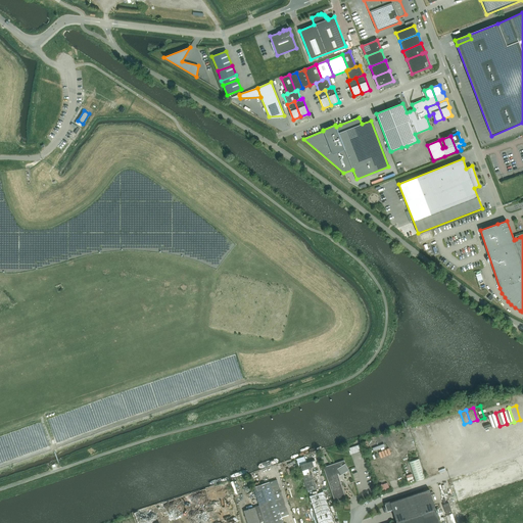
[(460,412),(453,414),(457,427),(464,424),(460,412)]
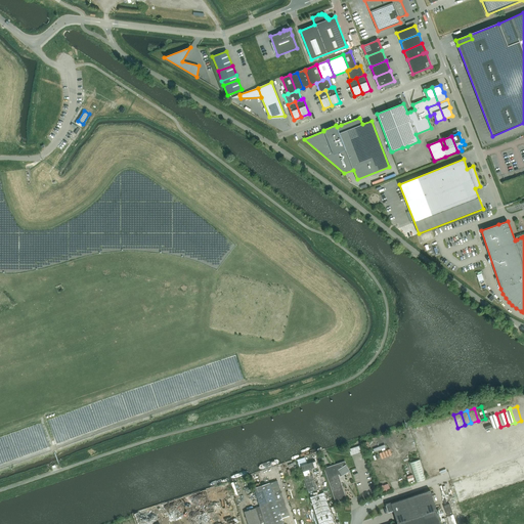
[(453,415),(446,418),(450,430),(457,428),(453,415)]
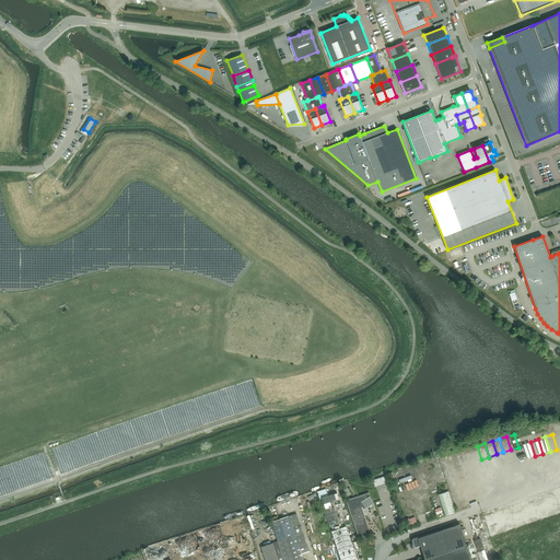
[(477,446),(470,448),(475,462),(481,459),(477,446)]
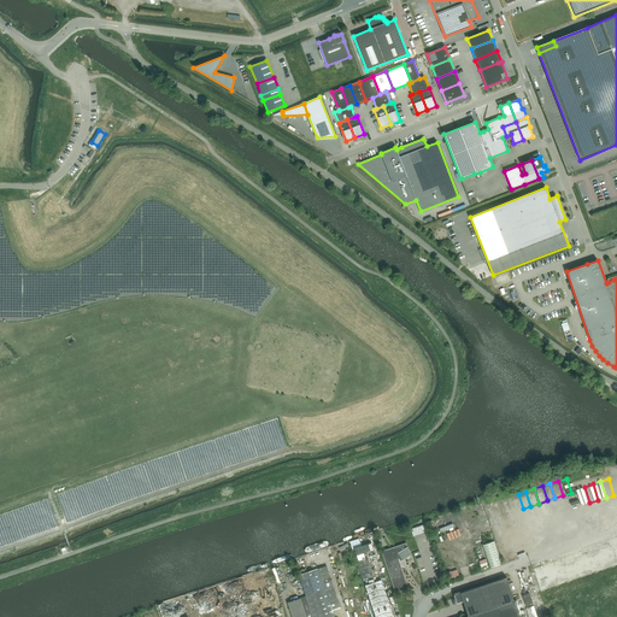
[(571,493),(563,495),(568,510),(576,507),(571,493)]
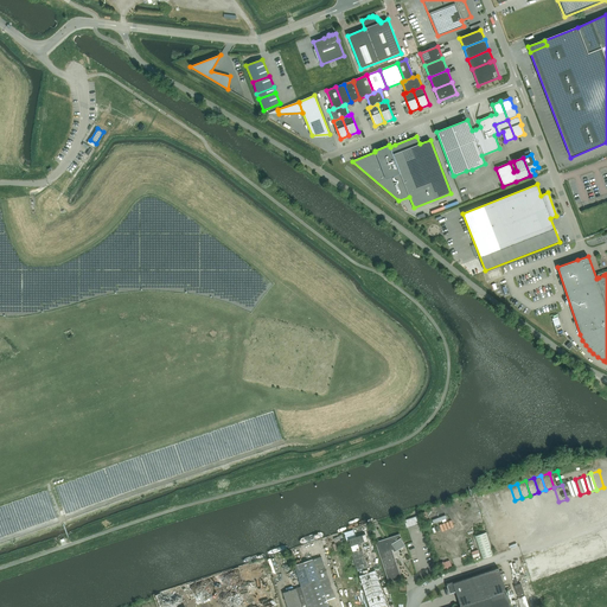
[(510,486),(502,489),(506,503),(515,500),(510,486)]
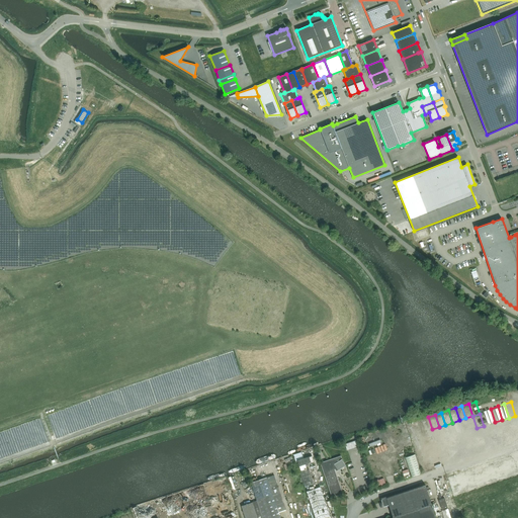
[(472,416),(465,418),(469,430),(477,428),(472,416)]
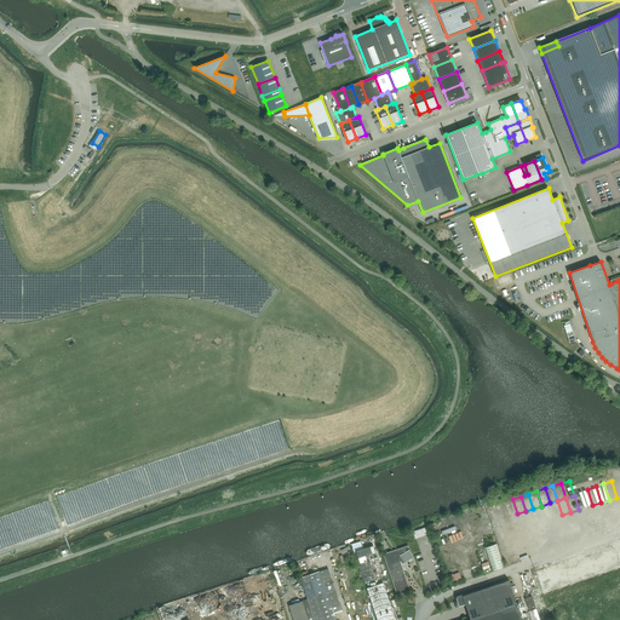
[(512,499),(504,501),(509,516),(517,514),(512,499)]
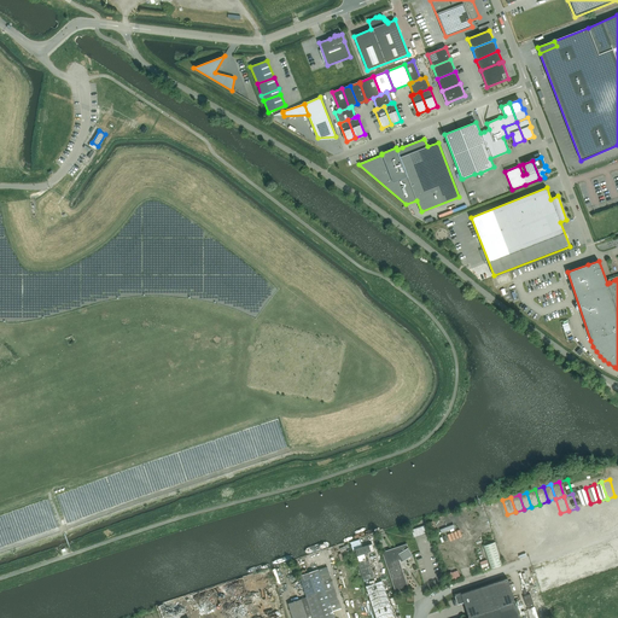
[(555,499),(548,501),(553,516),(560,513),(555,499)]
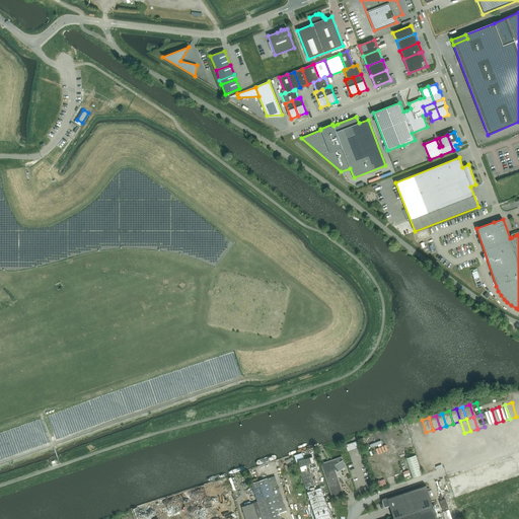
[(422,420),(416,422),(420,434),(426,432),(422,420)]
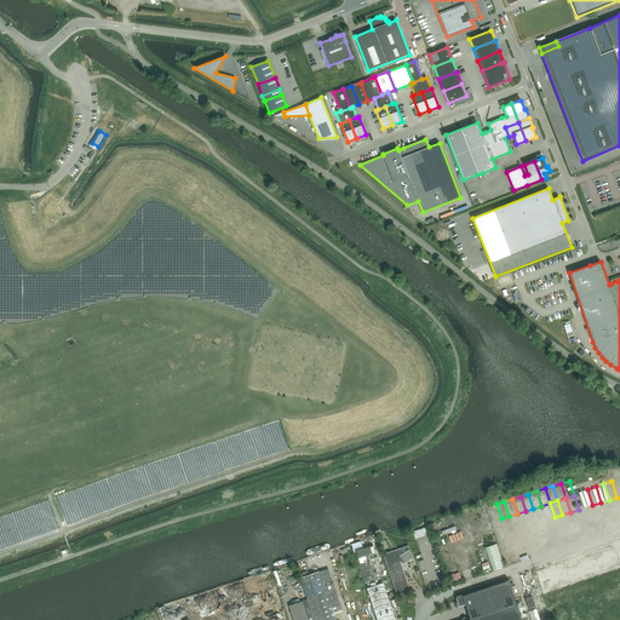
[(550,503),(541,506),(546,521),(555,517),(550,503)]
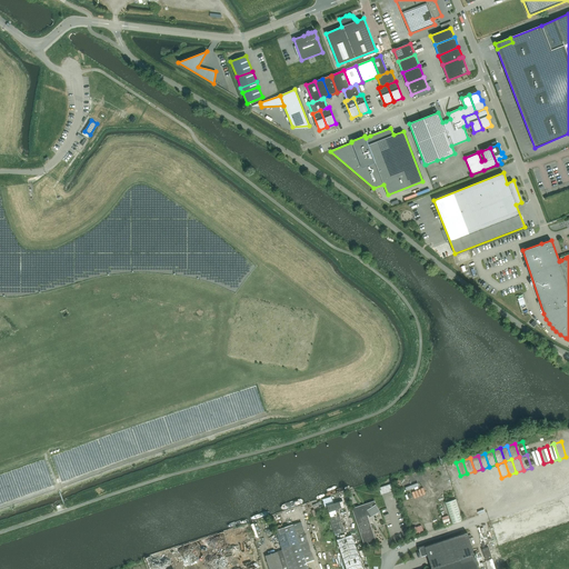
[(456,462),(448,465),(452,479),(460,476),(456,462)]
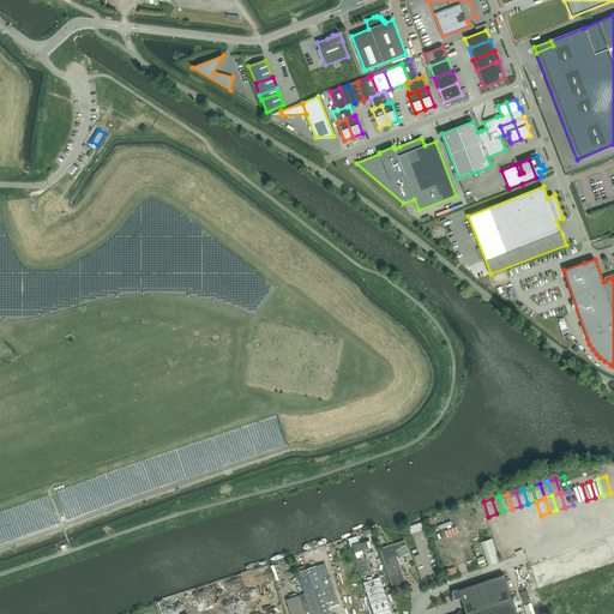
[(536,501),(528,504),(533,518),(541,516),(536,501)]
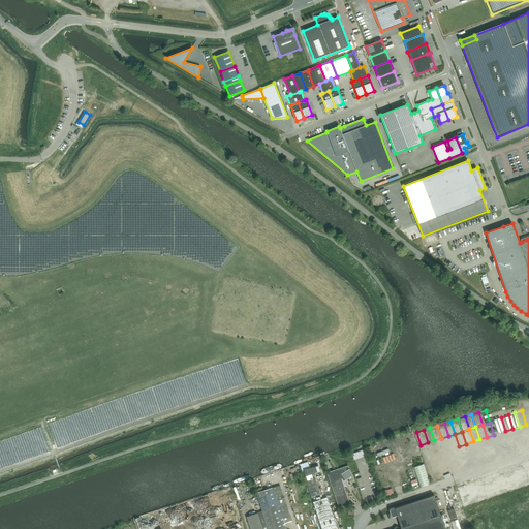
[(455,434),(448,436),(453,448),(459,446),(455,434)]
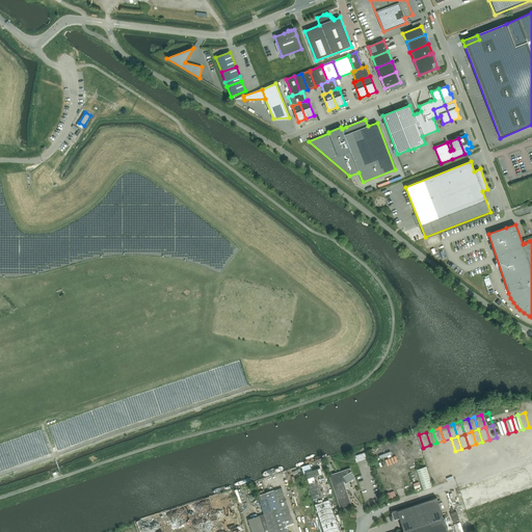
[(451,439),(444,441),(448,453),(455,451),(451,439)]
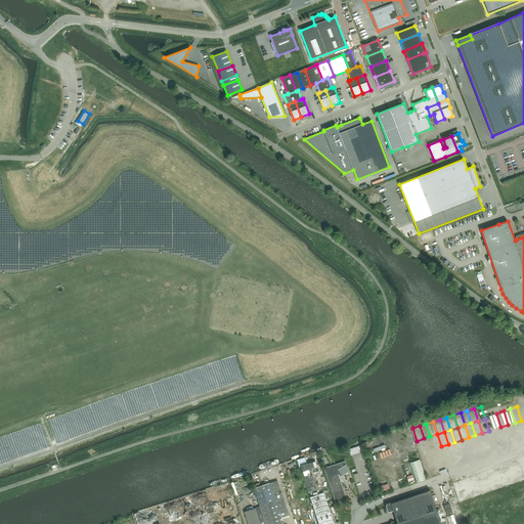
[(437,434),(430,436),(434,448),(441,446),(437,434)]
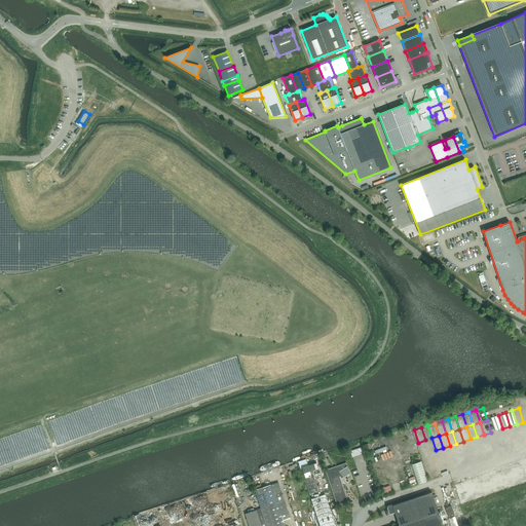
[(431,438),(425,440),(429,452),(436,450),(431,438)]
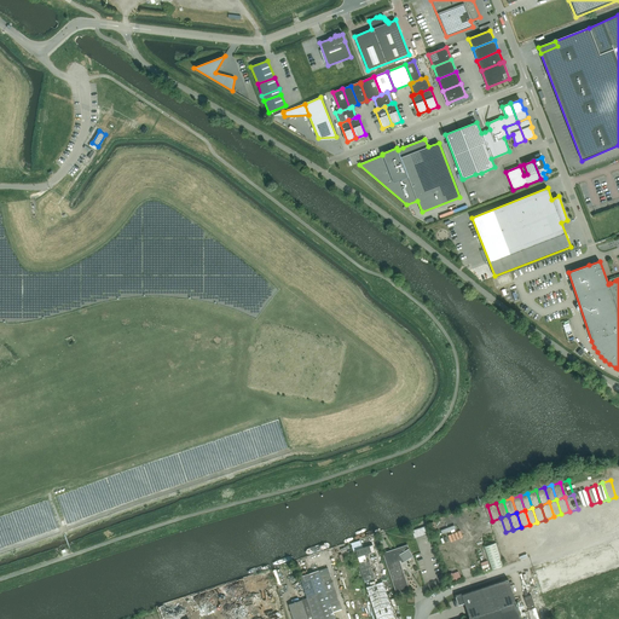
[(501,518),(492,521),(497,536),(505,532),(501,518)]
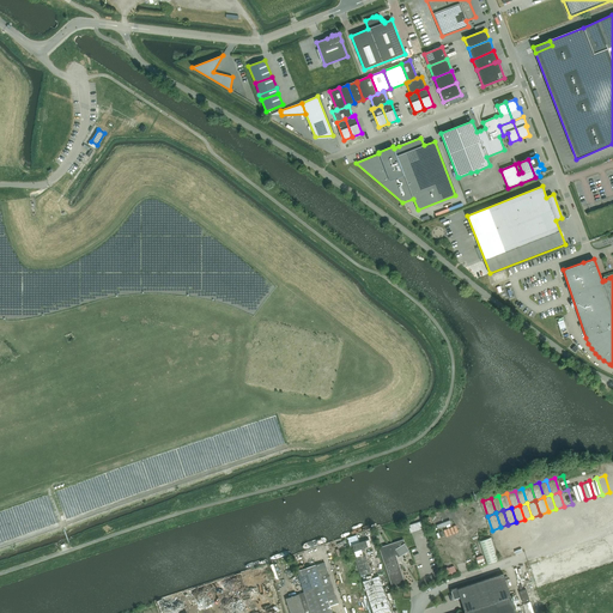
[(422,521),(408,526),(411,533),(424,528),(422,521)]
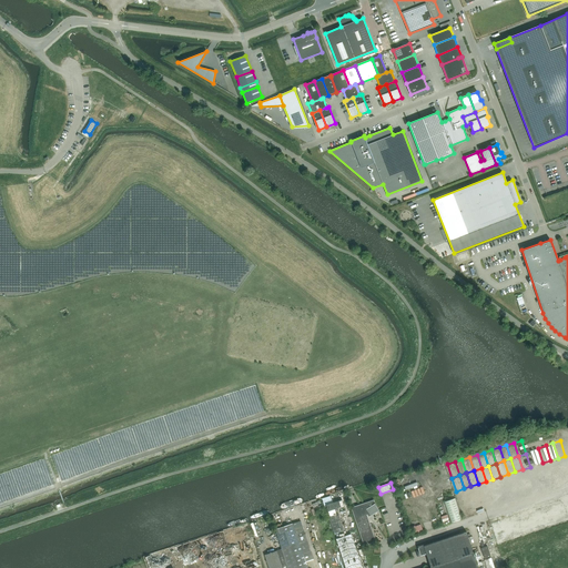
[(462,519),(455,497),(444,501),(450,523),(462,519)]
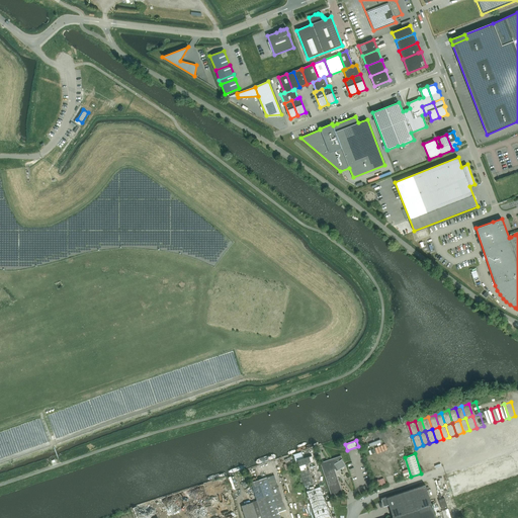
[(299,466),(314,461),(312,455),(297,460),(299,466)]
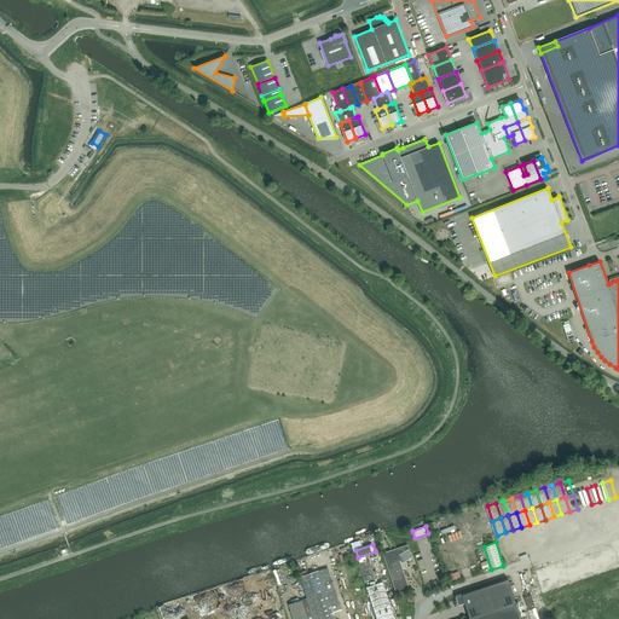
[(408,589),(399,561),(400,561),(401,563),(414,556),(409,549),(408,544),(383,553),(397,594),(408,589)]
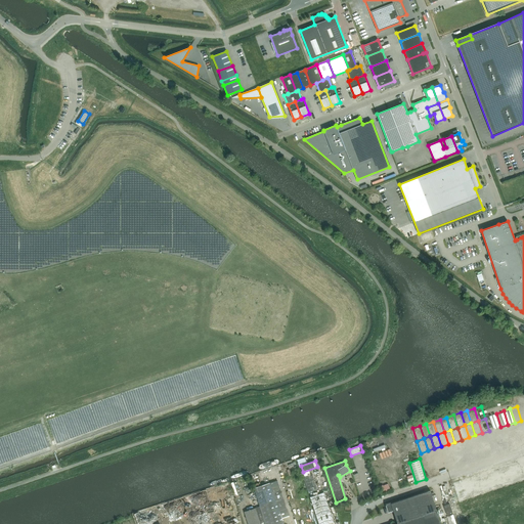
[(269,483),(254,488),(258,499),(258,503),(260,507),(265,523),(282,523),(281,520),(281,519),(275,500),(284,498),(277,480),(269,483)]
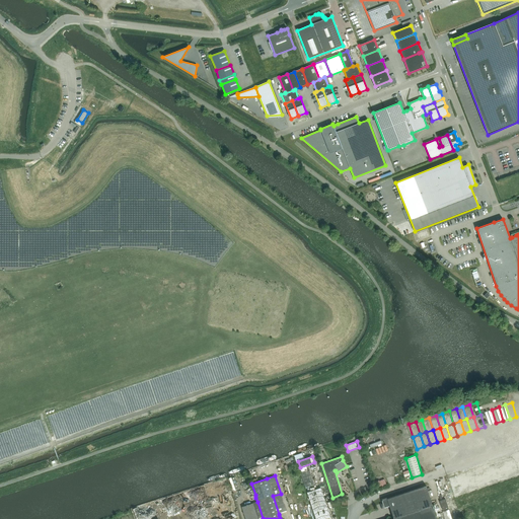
[(386,498),(381,499),(384,507),(389,506),(389,507),(393,518),(432,505),(426,486),(387,499),(386,498)]
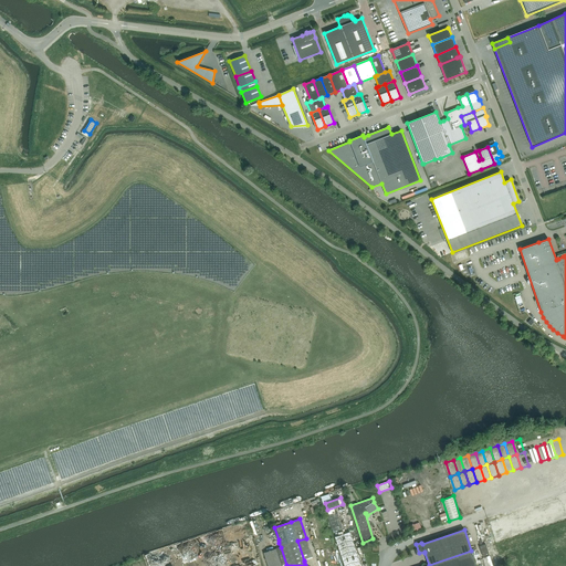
[(352,565),(360,564),(349,532),(335,537),(344,565),(352,565)]
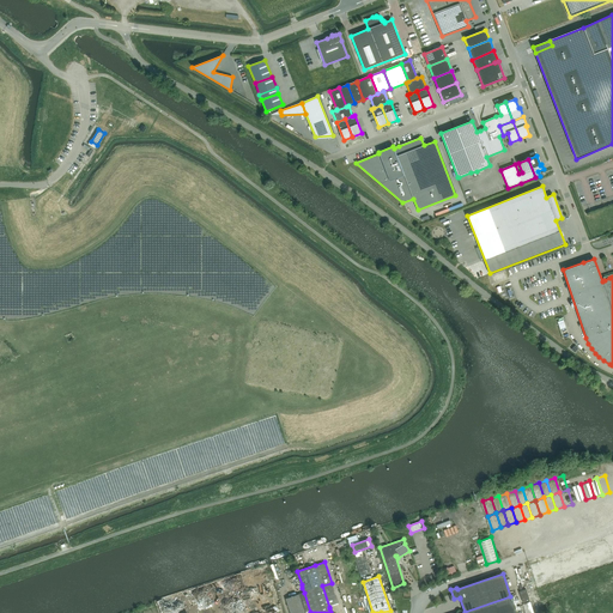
[(310,612),(304,593),(285,599),(290,612),(310,612)]
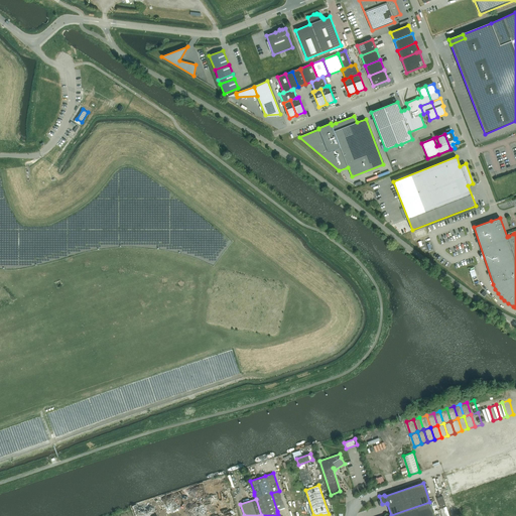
[(433,515),(429,502),(391,515),(433,515)]
